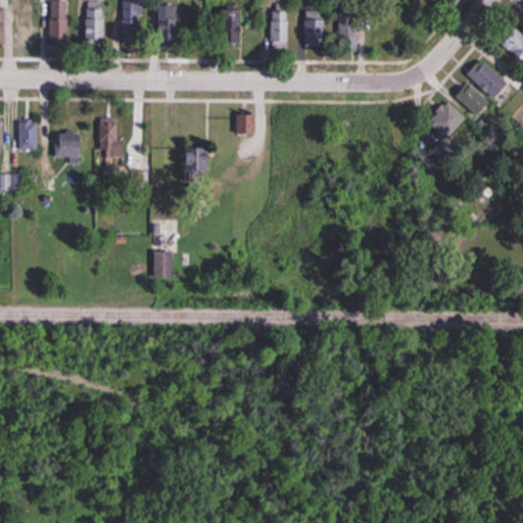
[(123,0),(124,41),(142,41),(142,0),(123,0)]
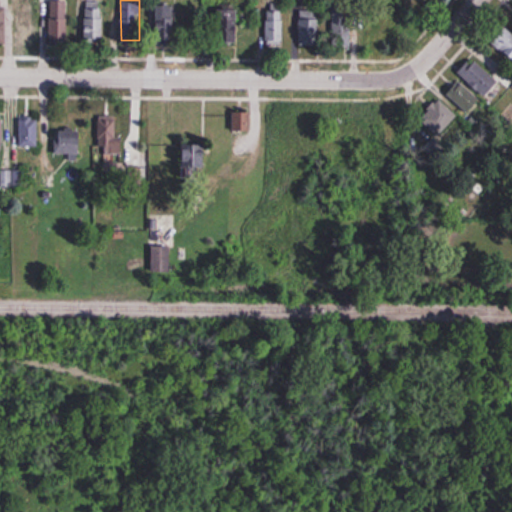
[(67,41),(67,1),(50,1),(50,41),(67,41)]
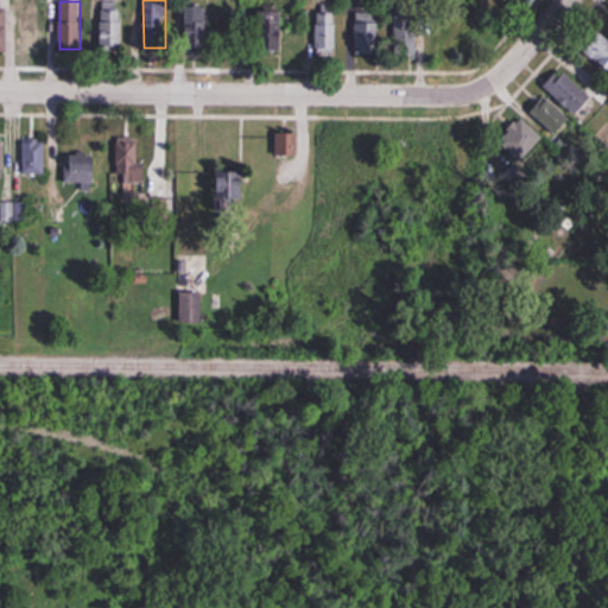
[(122,48),(122,2),(101,2),(101,48),(122,48)]
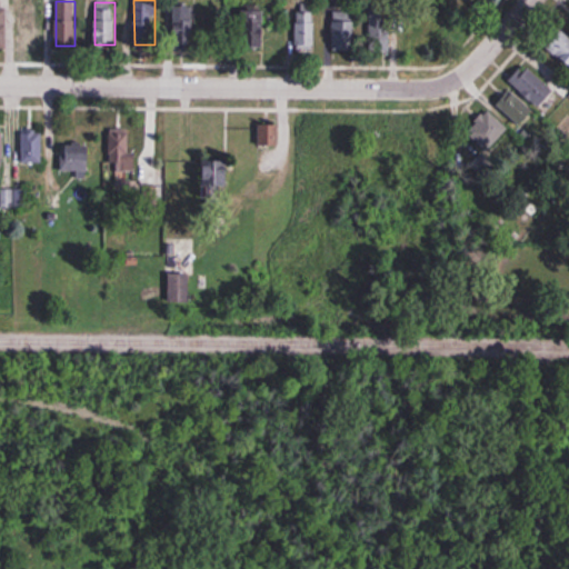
[(193,5),(173,5),(173,46),(193,46),(193,5)]
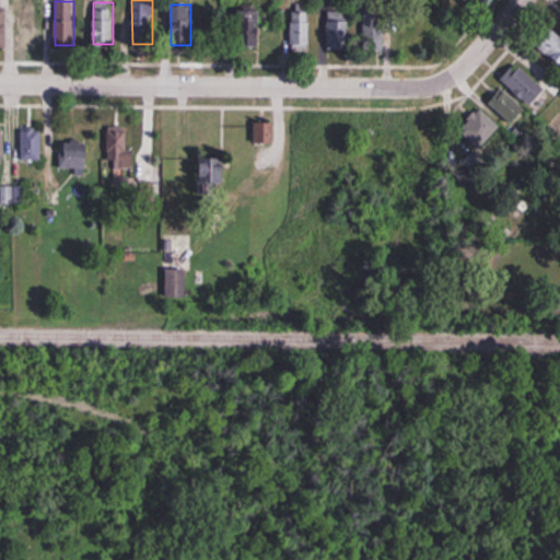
[(242,6),(242,46),(261,46),(261,6),(242,6)]
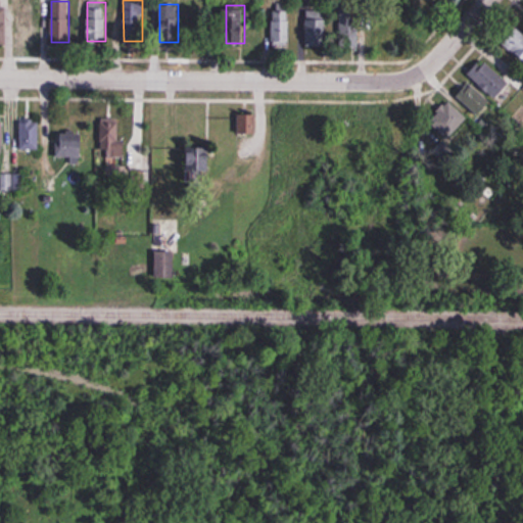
[(0,44),(8,44),(8,7),(0,6),(0,44)]
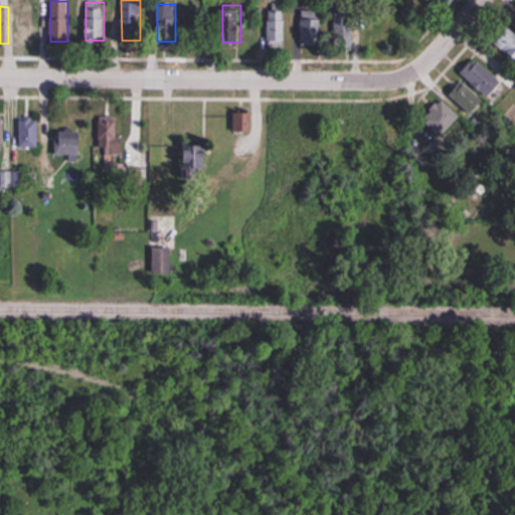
[(352,48),(352,7),(335,7),(335,48),(352,48)]
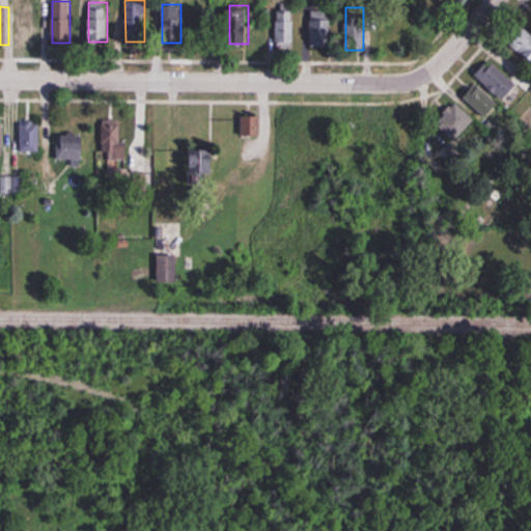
[(310,47),(331,47),(331,9),(310,9),(310,47)]
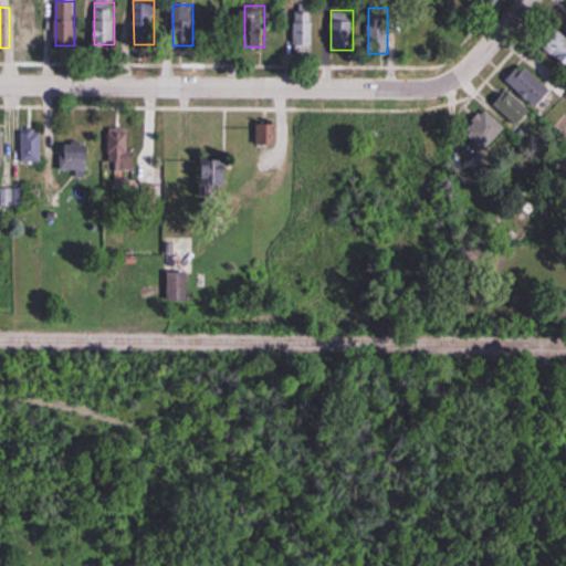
[(313,46),(313,11),(294,11),(294,46),(313,46)]
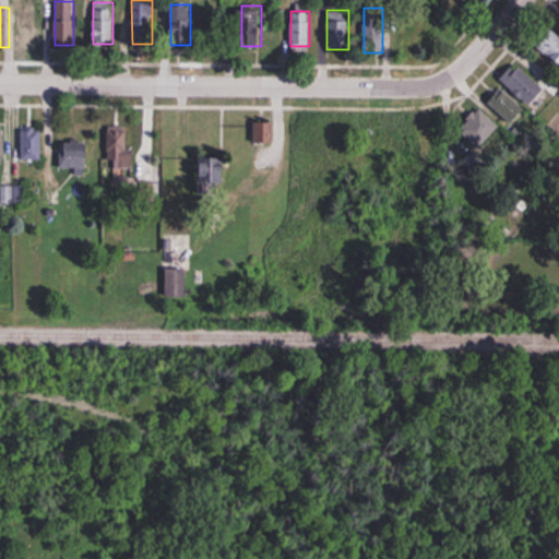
[(558,42),(546,42),(546,63),(558,63),(558,71),(558,78),(558,76),(558,42)]
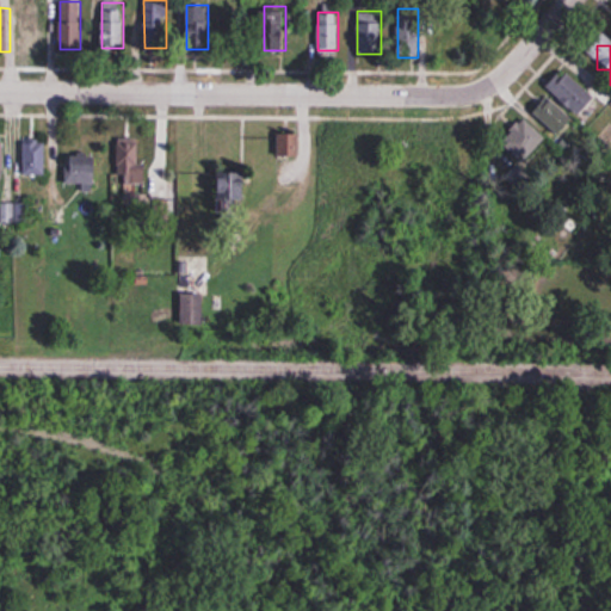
[(596,94),(561,69),(548,88),(582,113),(596,94)]
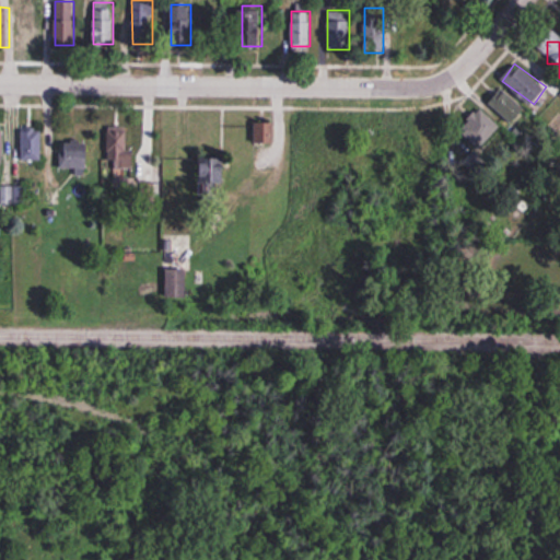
[(515,121),(523,103),(494,91),(487,109),(515,121)]
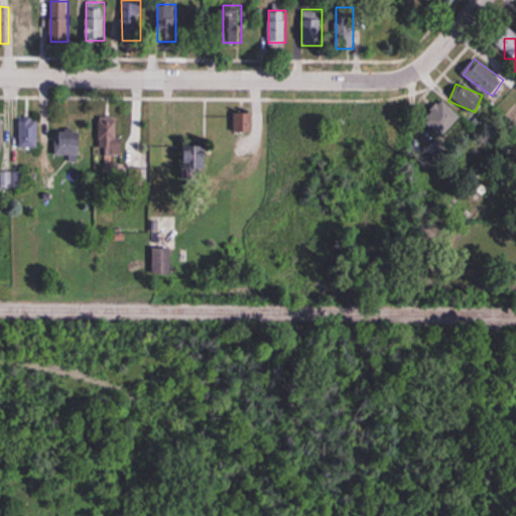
[(423,119),(441,137),(461,118),(442,100),(423,119)]
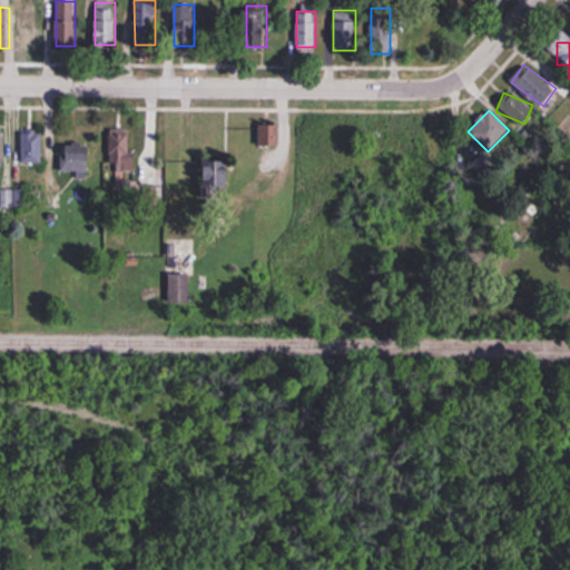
[(277,124),(261,124),(261,145),(277,145),(277,124)]
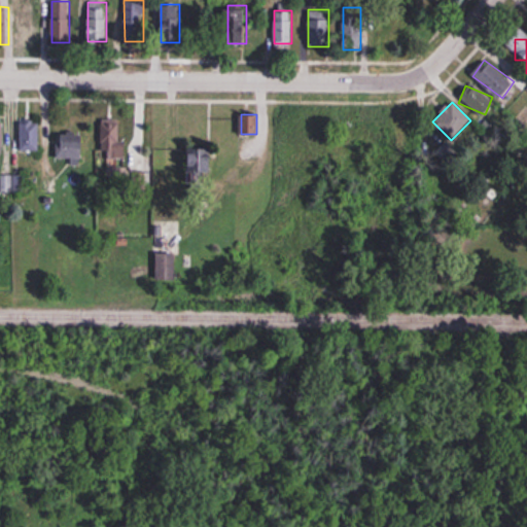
[(123,120),(103,119),(102,170),(123,170),(123,120)]
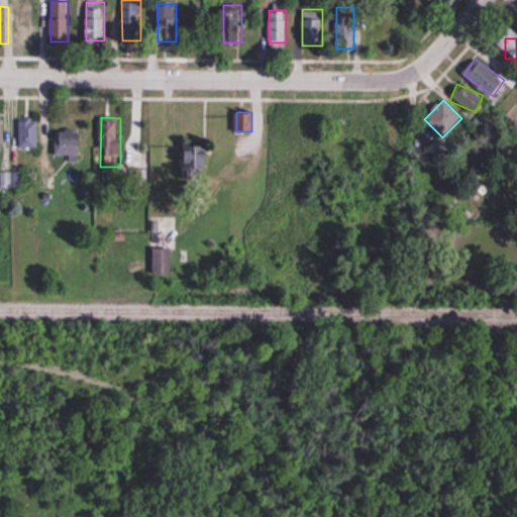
[(19,147),(38,147),(38,120),(19,120),(19,147)]
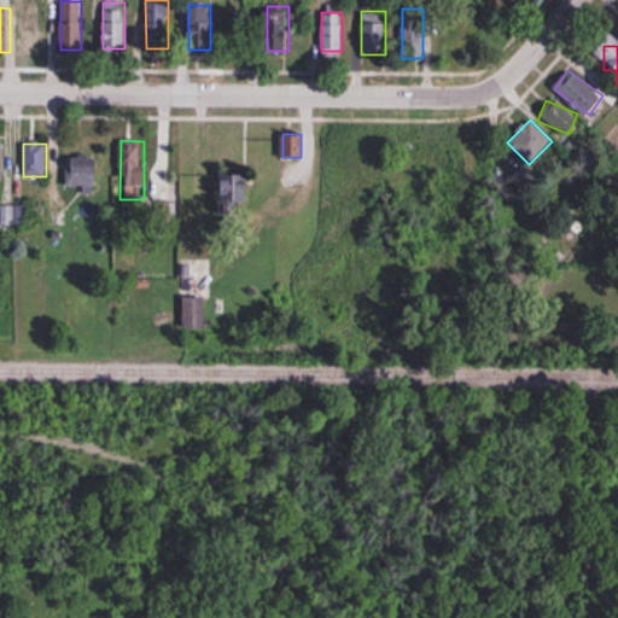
[(68,187),(97,187),(97,153),(68,153),(68,187)]
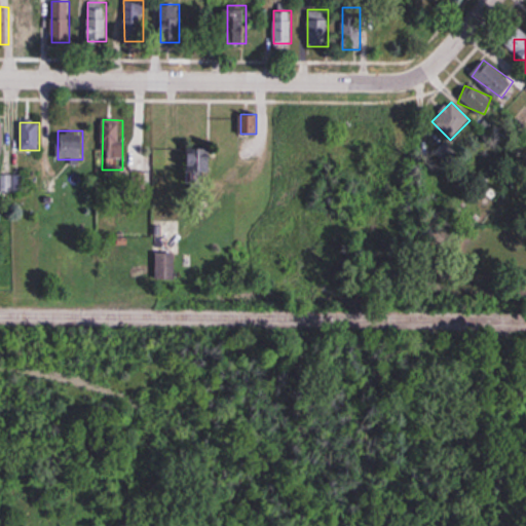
[(189,182),(211,182),(211,148),(189,148),(189,182)]
